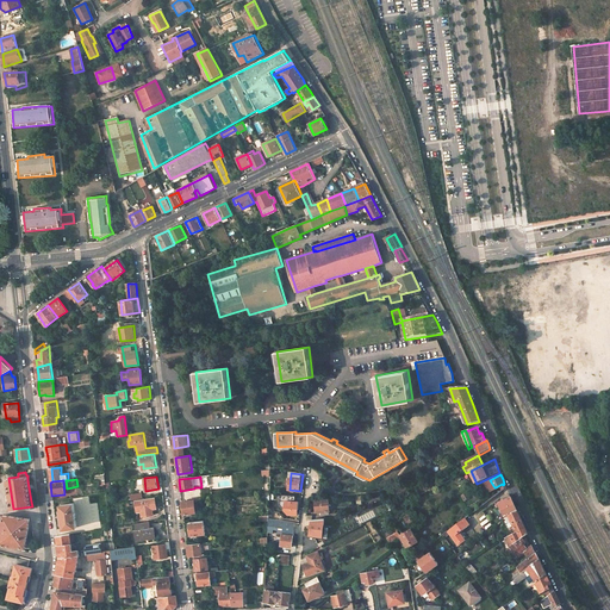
[(297,496),(281,493),(281,500),(286,500),(285,510),(288,514),(298,515),(299,500),(297,500),(297,496)]
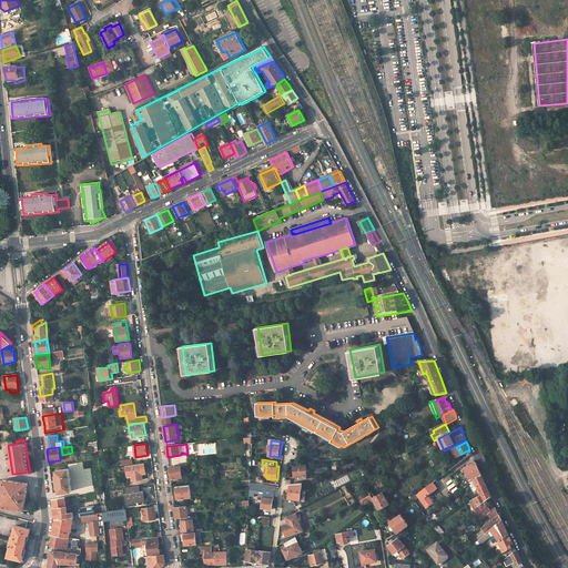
[(474,459),(468,462),(469,468),(465,470),(470,482),(483,477),(478,469),(474,459)]
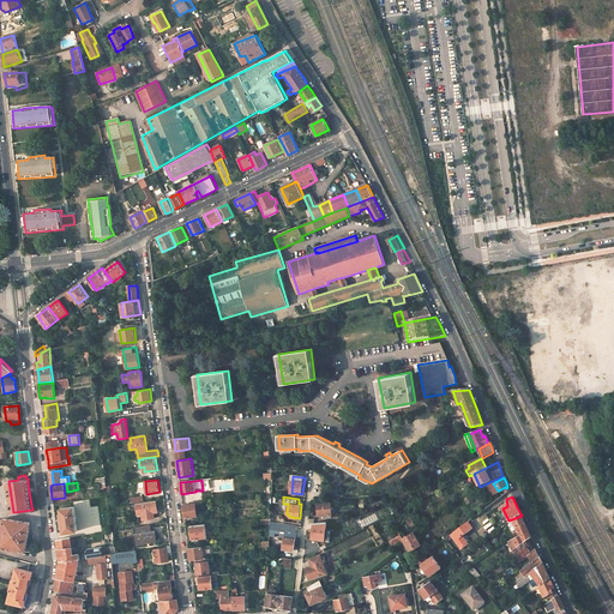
[(142,519),(155,518),(154,513),(154,507),(157,507),(156,501),(136,504),(137,510),(140,510),(142,519)]
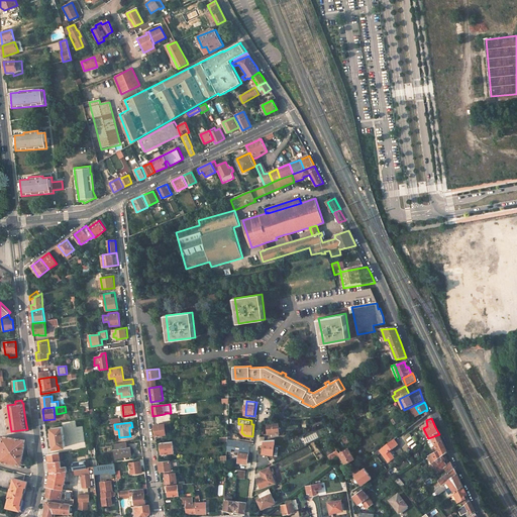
[(280,436),(279,423),(268,423),(268,434),(272,434),(272,437),(280,436)]
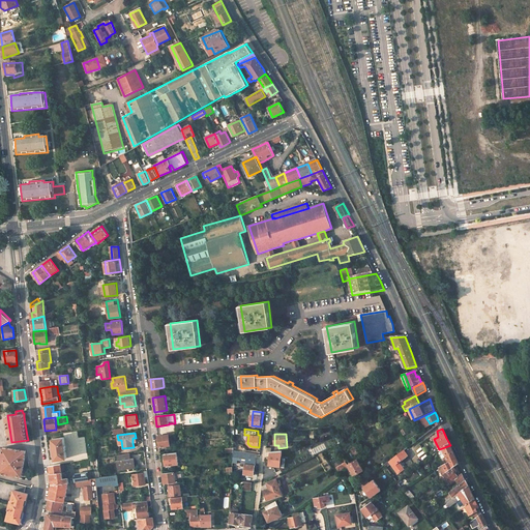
[(170,445),(169,435),(158,436),(159,447),(170,445)]
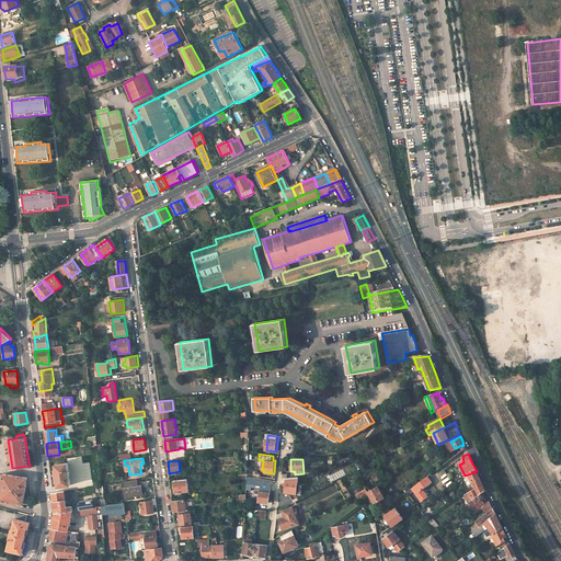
[(68,464),(56,465),(58,485),(70,484),(68,464)]
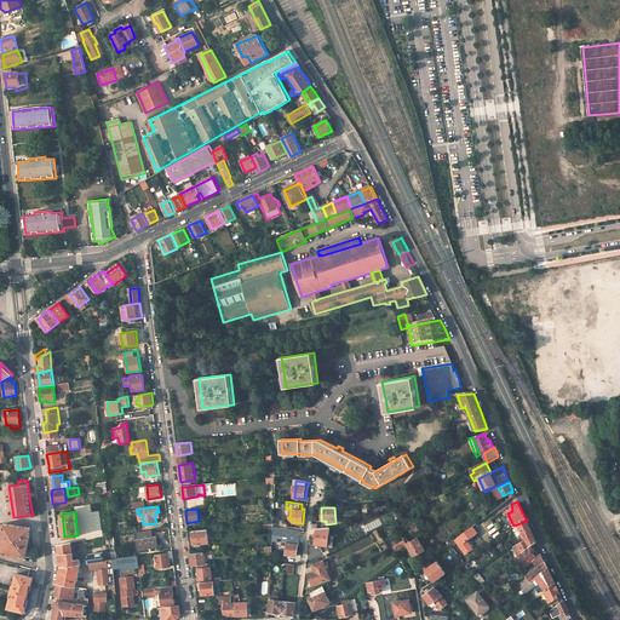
[(365,526),(368,532),(377,527),(374,521),(365,526)]
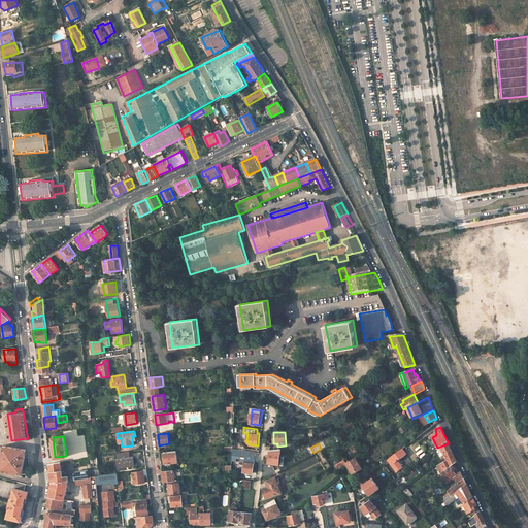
[(453,452),(449,443),(437,448),(436,449),(440,453),(437,455),(438,458),(439,457),(441,459),(443,458),(447,461),(441,465),(447,471),(457,463),(455,458),(453,452)]
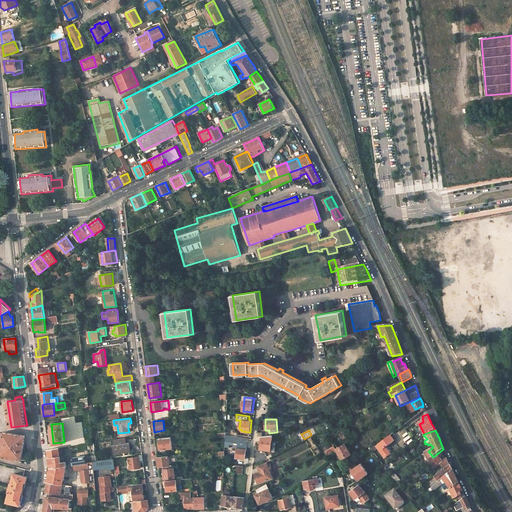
[(24,437),(2,433),(0,449),(0,458),(21,461),(24,437)]
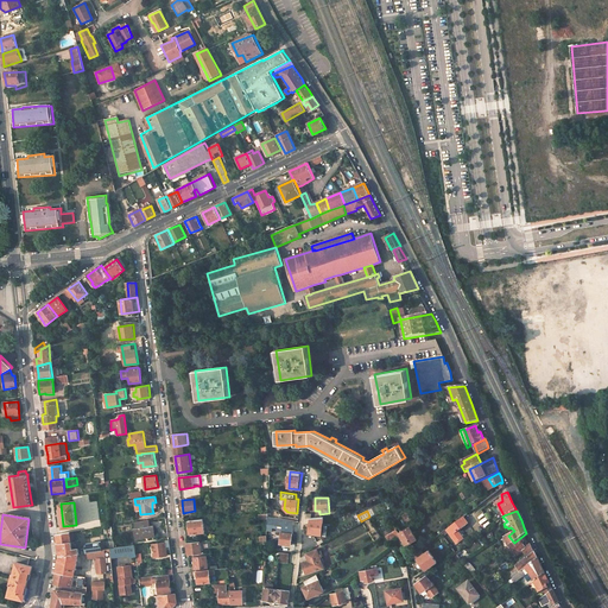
[(466,515),(449,529),(460,544),(467,538),(461,530),(472,523),(466,515)]
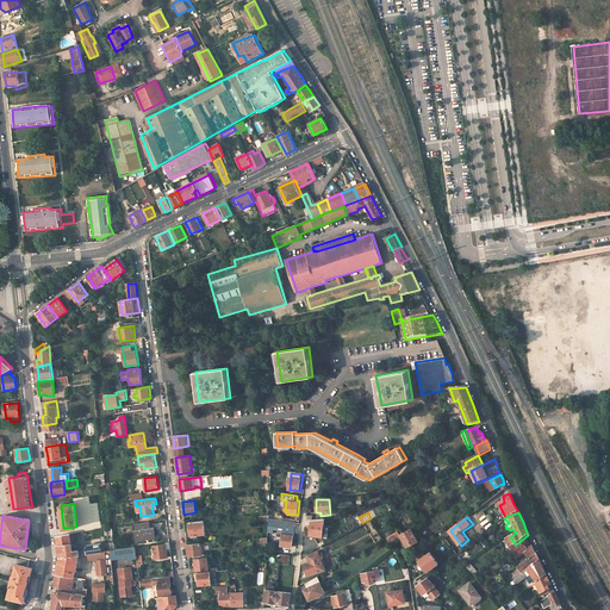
[(293,546),(296,522),(269,518),(268,531),(284,533),(282,537),(282,545),(293,546)]
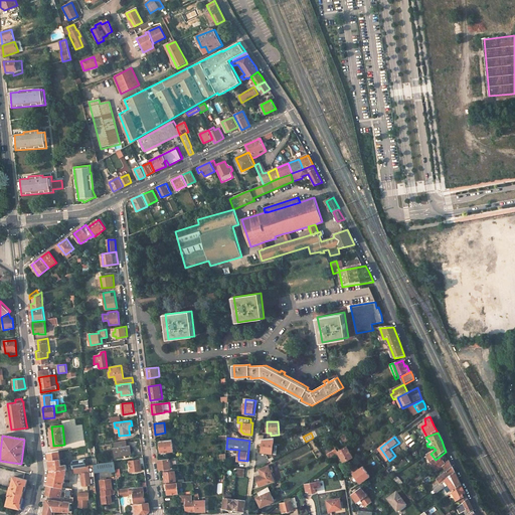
[(161,453),(173,451),(172,440),(160,441),(161,453)]
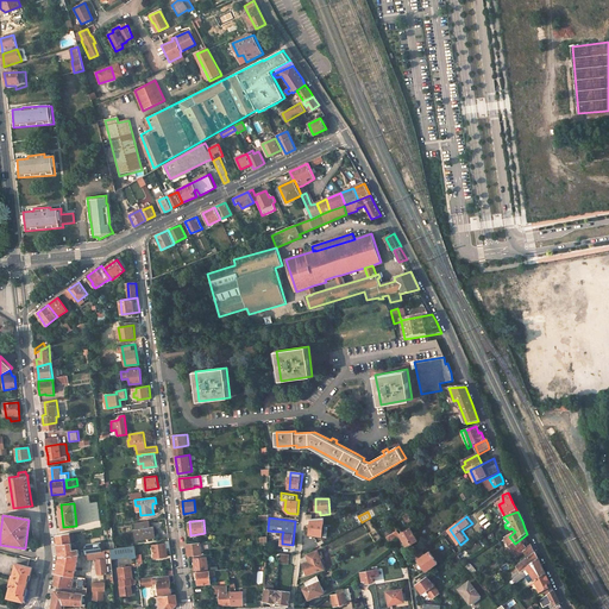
[(149,521),(136,523),(136,529),(135,529),(136,535),(137,535),(138,539),(148,538),(146,537),(154,535),(152,527),(150,527),(149,521)]
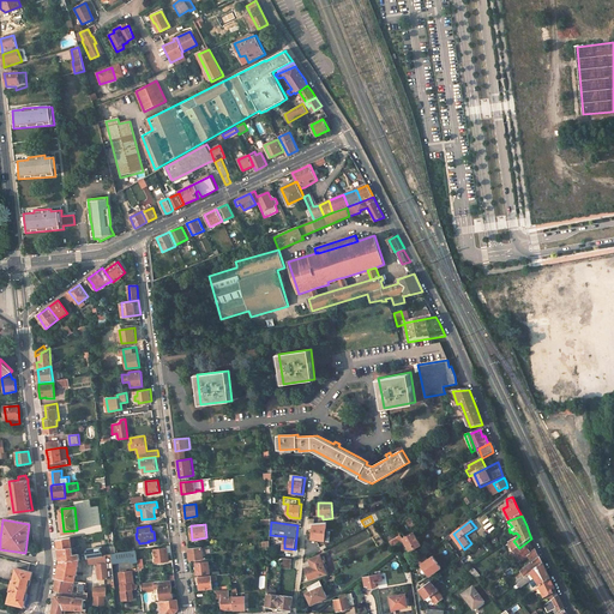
[(326,527),(314,525),(312,539),(325,540),(326,527)]
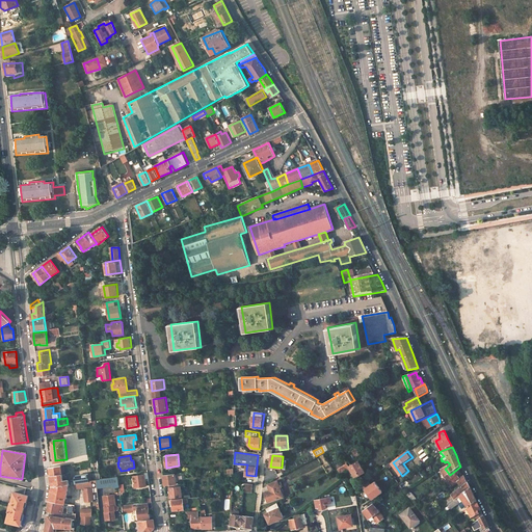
[(349,463),(341,468),(340,468),(343,474),(352,468),(357,477),(367,471),(360,460),(350,466),(349,463)]
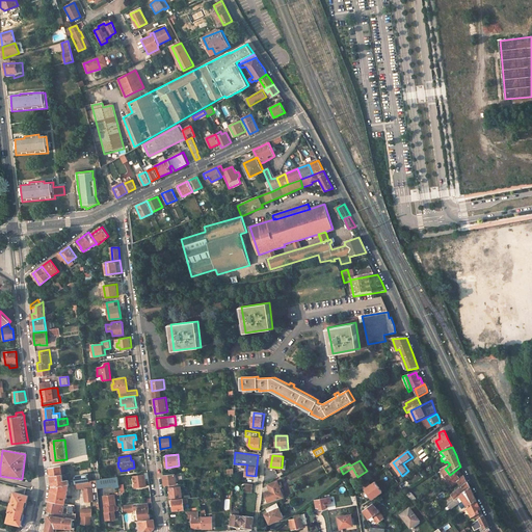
[(64,504),(65,497),(69,484),(68,480),(62,480),(61,466),(49,467),(51,482),(52,486),(49,501),(64,504)]
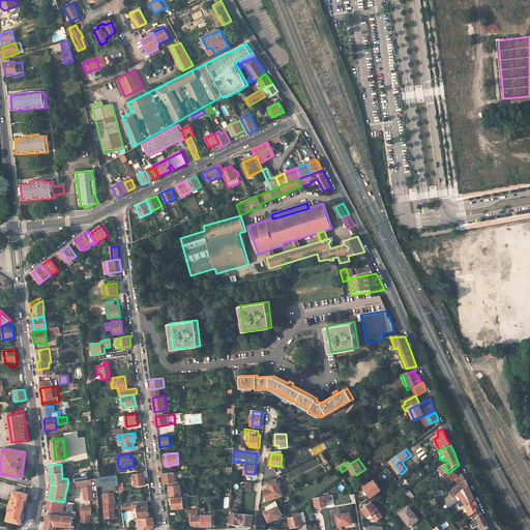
[(459,465),(448,473),(444,476),(446,478),(451,484),(452,487),(465,478),(463,473),(459,465)]
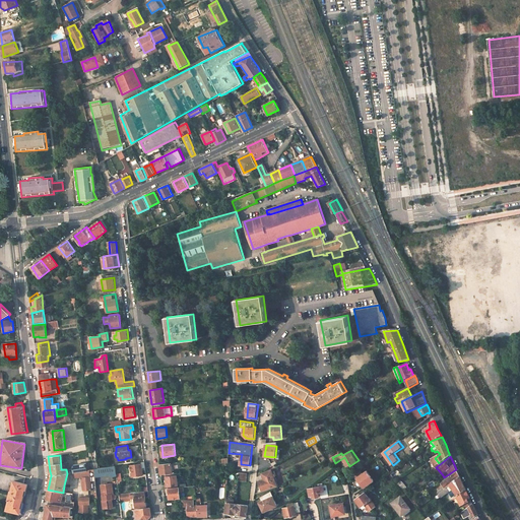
[(268,468),(273,466),(276,465),(273,460),(266,464),(268,468)]
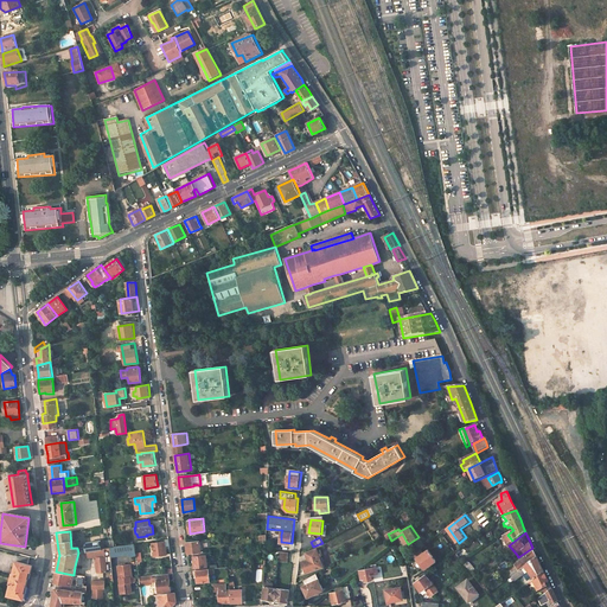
[(113,540),(100,542),(101,549),(110,548),(114,547),(113,540)]
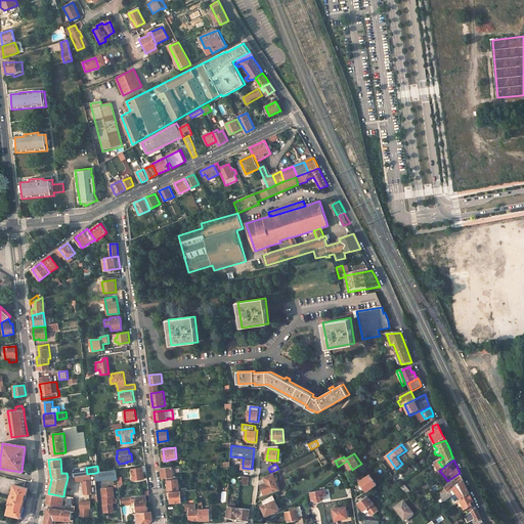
[(73,470),(74,476),(87,474),(86,468),(86,467),(74,469),(73,470)]
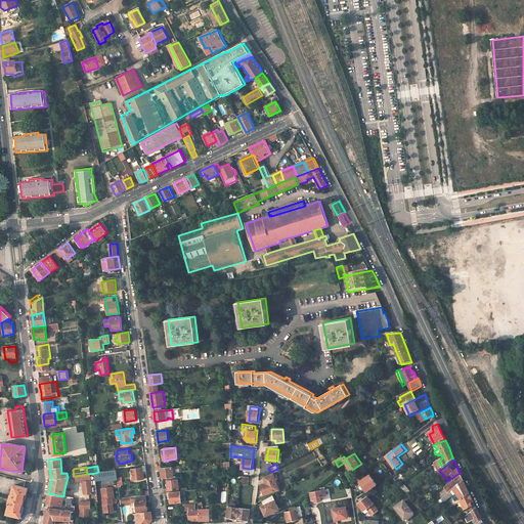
[(163,478),(174,476),(173,467),(161,468),(163,478)]
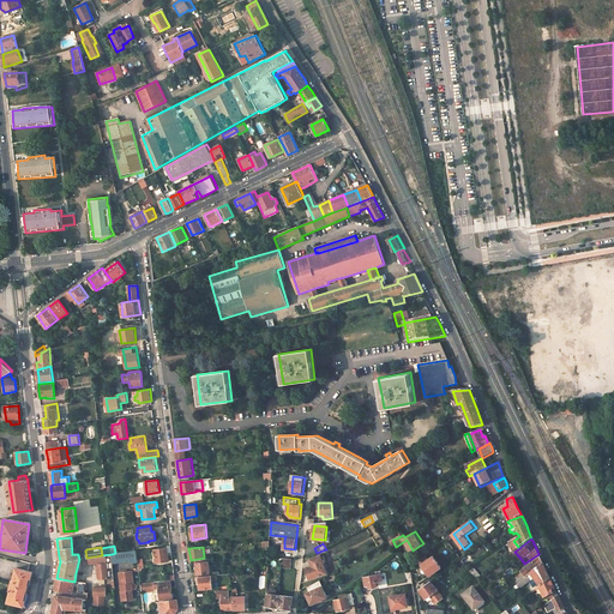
[(169,561),(168,551),(167,548),(155,549),(156,563),(169,561)]
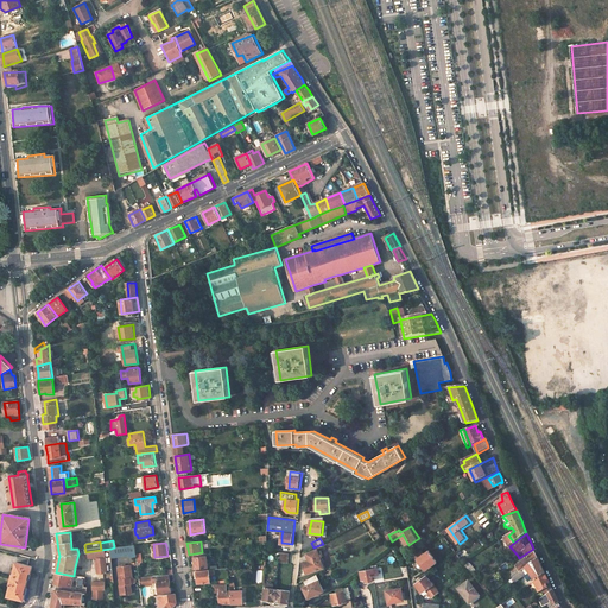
[(134,545),(116,548),(119,558),(135,556),(134,545)]
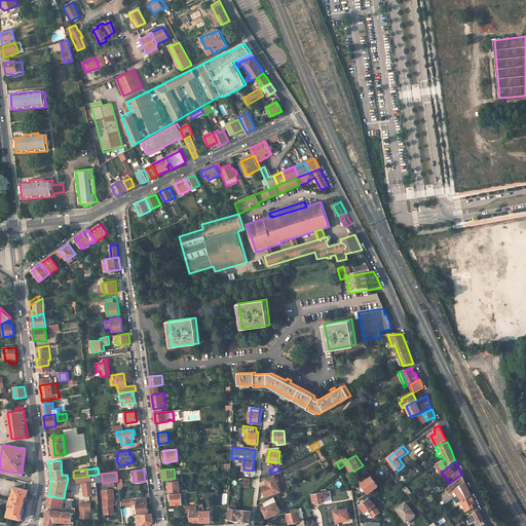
[(91,496),(90,483),(96,483),(96,475),(87,476),(74,478),(74,483),(83,483),(84,496),(91,496)]
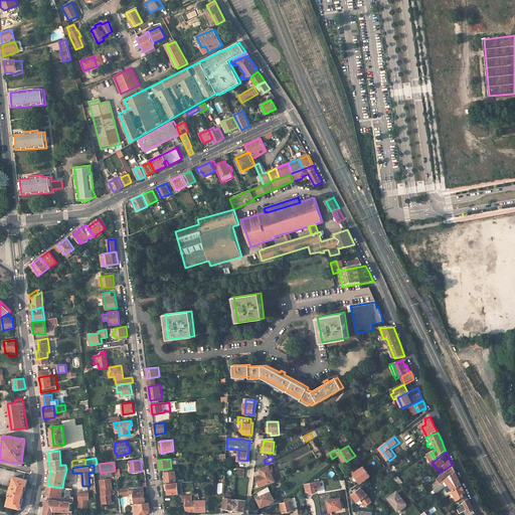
[(275,481),(270,466),(260,469),(262,476),(258,477),(261,486),(275,481)]
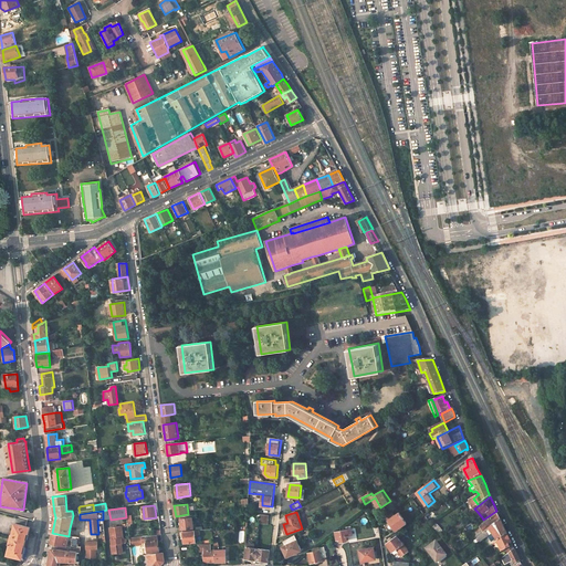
[(400,513),(389,521),(398,531),(408,523),(400,513)]
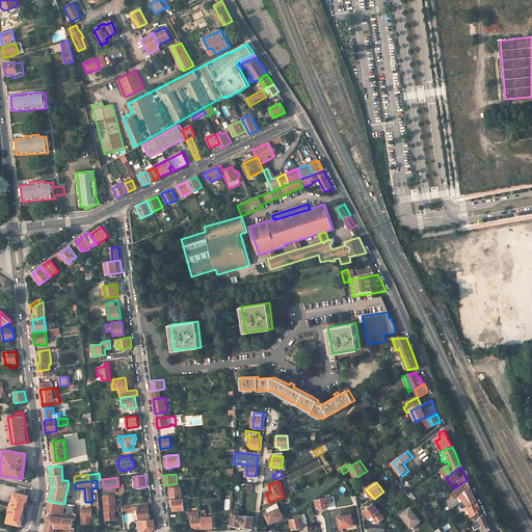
[(470,486),(468,482),(451,495),(456,501),(459,499),(472,489),(470,486)]
